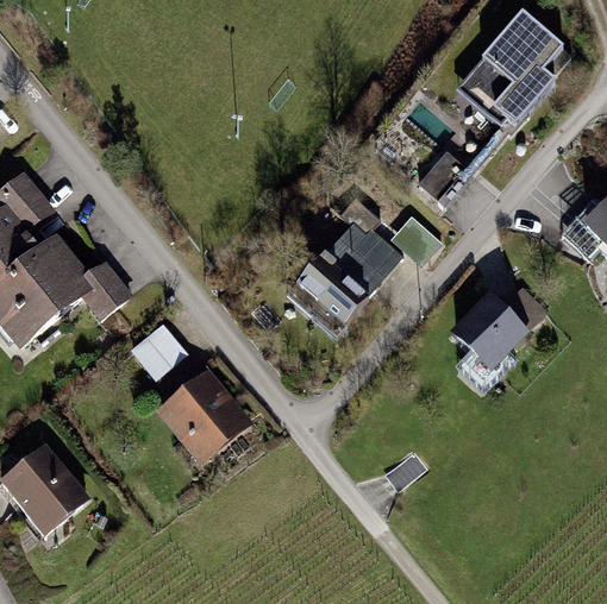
[(563,49),(523,13),(465,79),(485,95),(475,106),(501,129),(507,121),(515,127),(555,82),(544,71),(563,49)]
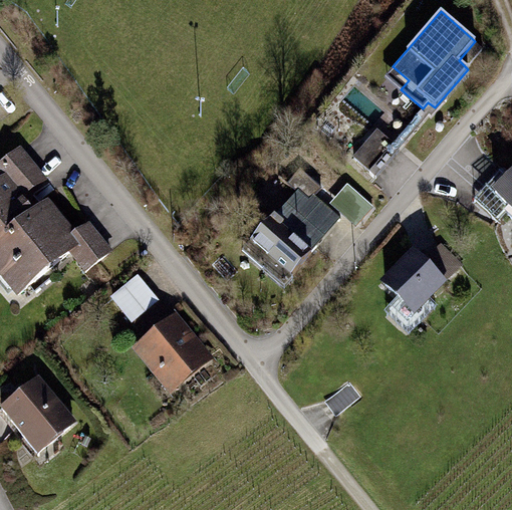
[(376,129),(353,156),(369,170),(368,171),(375,177),(400,148),(376,129)]
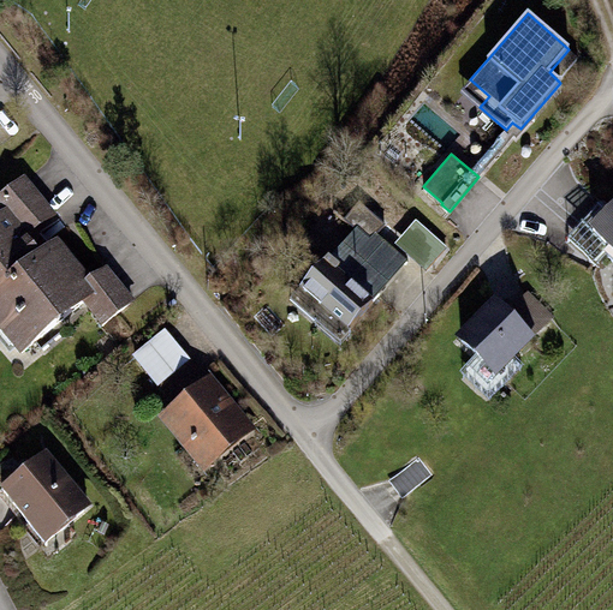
[(52,213),(24,178),(0,197),(0,207),(6,215),(0,220),(0,322),(23,350),(84,299),(103,322),(131,298),(106,268),(88,283),(58,246),(48,255),(29,231),(52,213)]
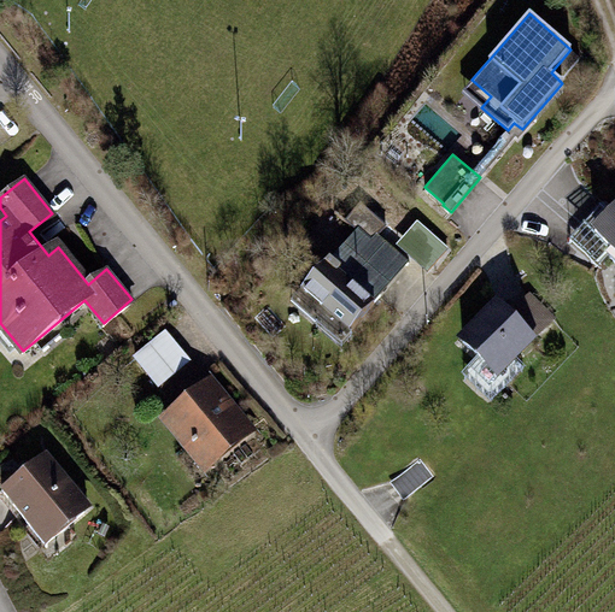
[(326,262),(302,290),(326,312),(320,319),(341,339),(374,302),(373,301),(380,293),(378,289),(405,257),(378,233),(386,223),(361,200),(346,217),(361,230),(340,253),(315,231),(305,243),(326,262)]
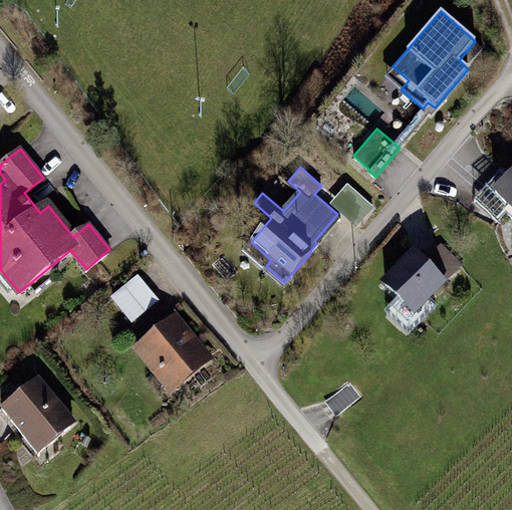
[(499,170),(486,186),(510,207),(506,211),(511,216),(511,174),(509,178),(499,170)]
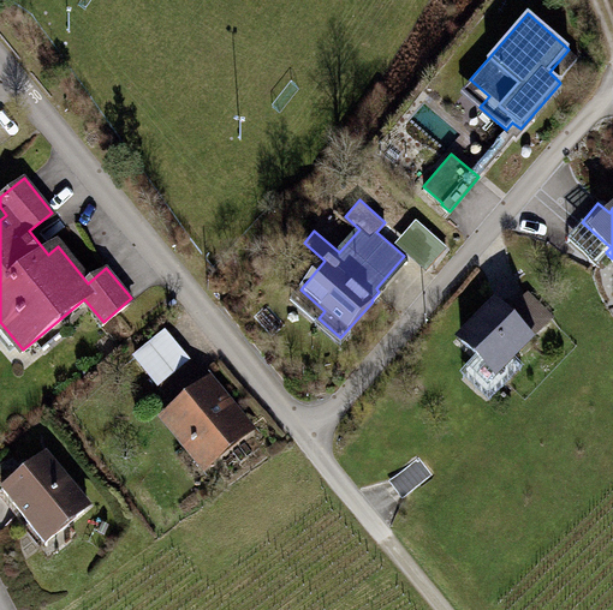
[(493,304),(460,338),(497,371),(549,316),(525,292),(505,314),(493,304)]
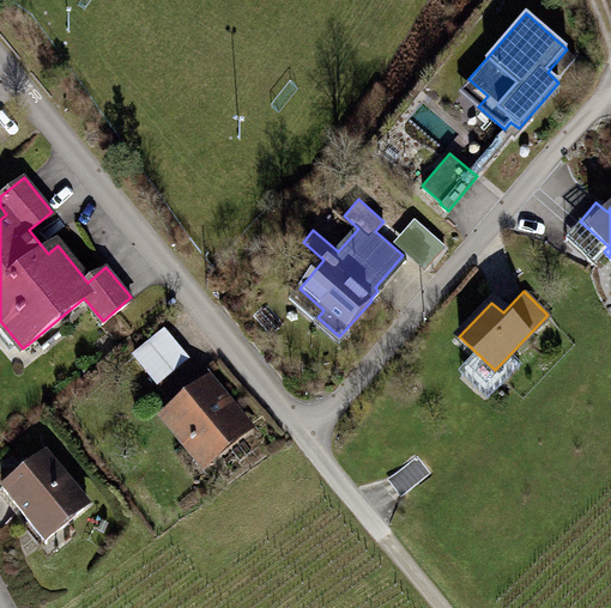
[(189,356),(164,326),(132,353),(157,383),(189,356)]
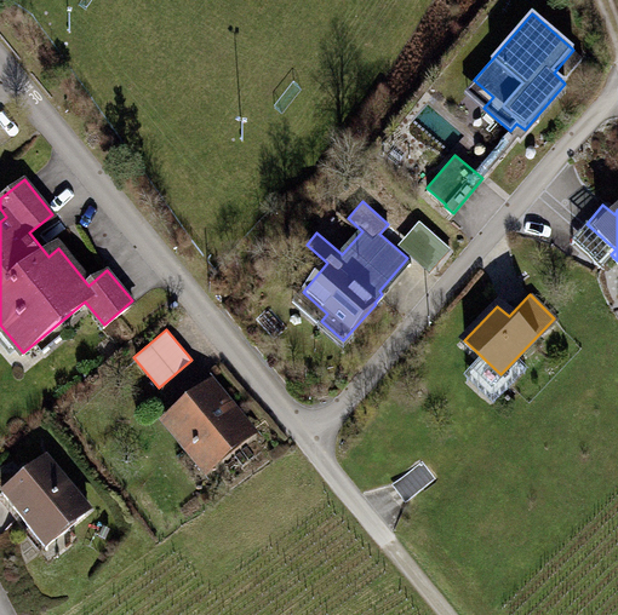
[(209,464),(247,432),(210,388),(172,419),(209,464)]
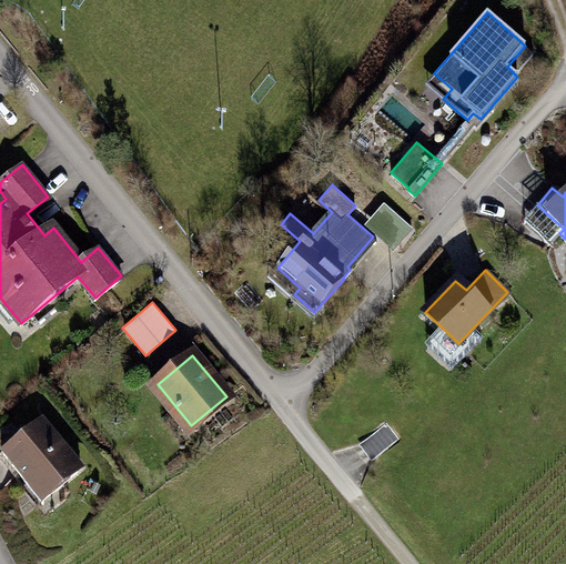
[(80,463),(42,418),(1,451),(39,496),(80,463)]
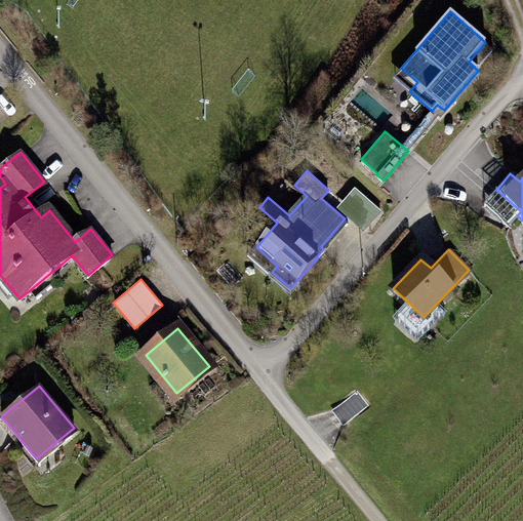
[(345,422),(368,400),(357,388),(333,408),(345,422)]
